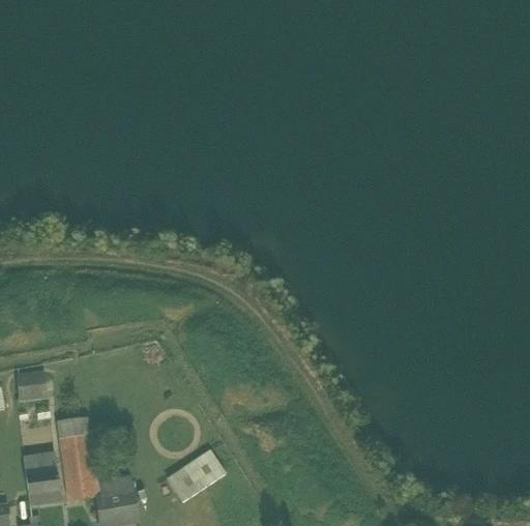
[(16,375),(19,399),(48,395),(45,372),(16,375)]
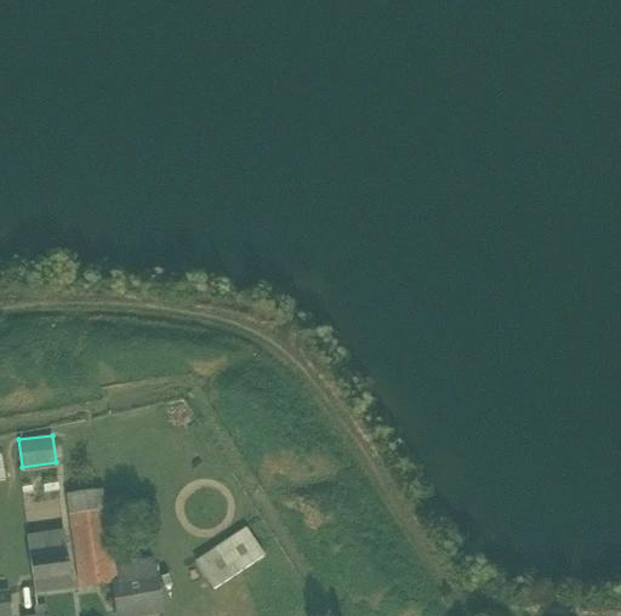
[(67,492),(80,585),(113,580),(110,562),(101,488),(67,492)]
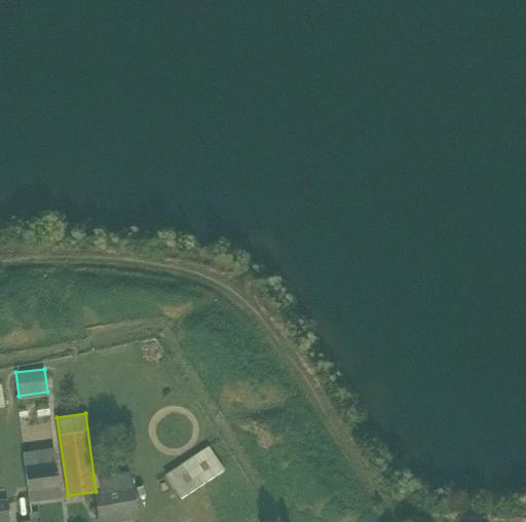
[(166,474),(181,496),(223,469),(209,446),(166,474)]
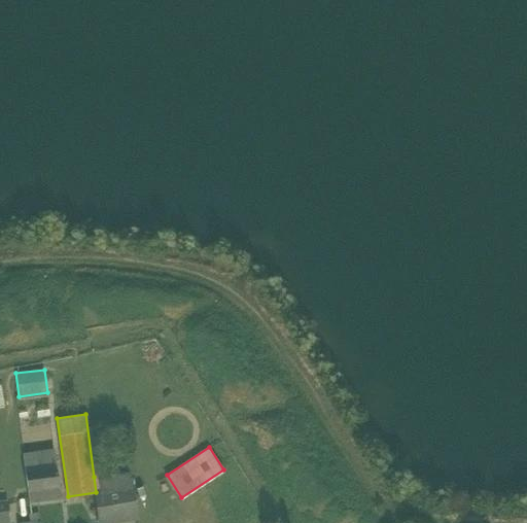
[(23,452),(28,491),(60,487),(54,448),(23,452)]
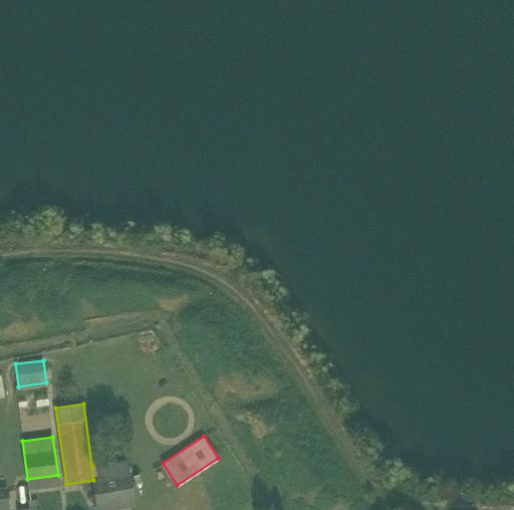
[(93,481),(129,474),(125,459),(91,465),(93,480),(93,481)]
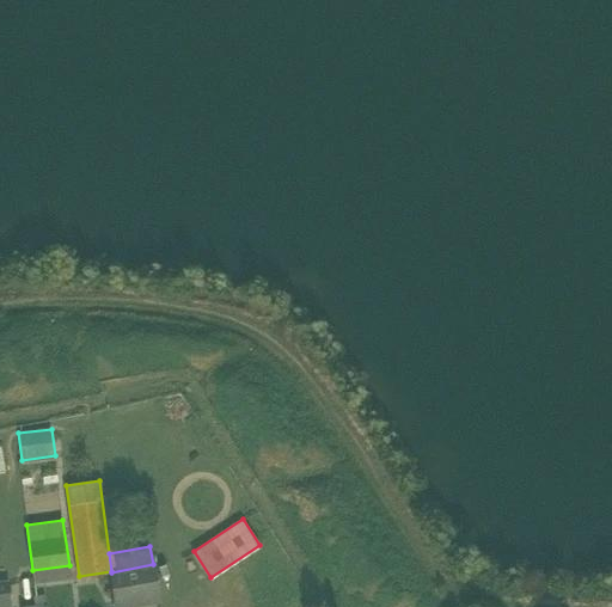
[(111,572),(116,606),(160,599),(153,564),(111,572)]
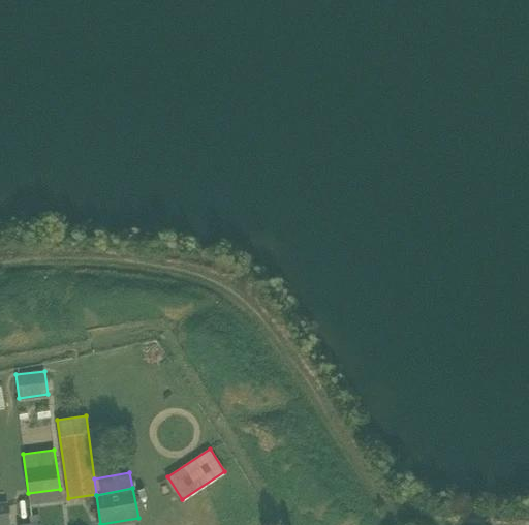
[(29,503),(61,499),(60,489),(28,493),(29,503)]
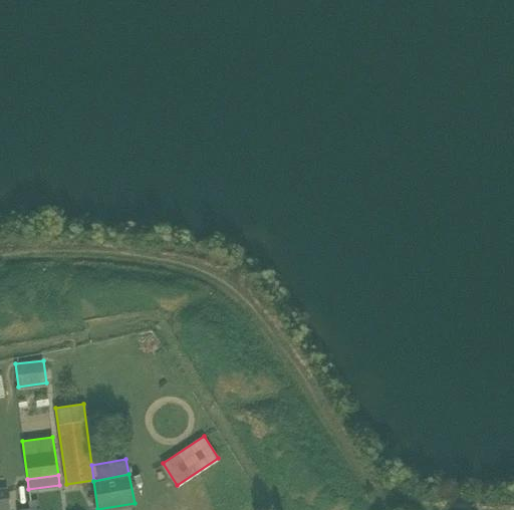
[(0,489),(0,507),(9,507),(7,489),(0,489)]
